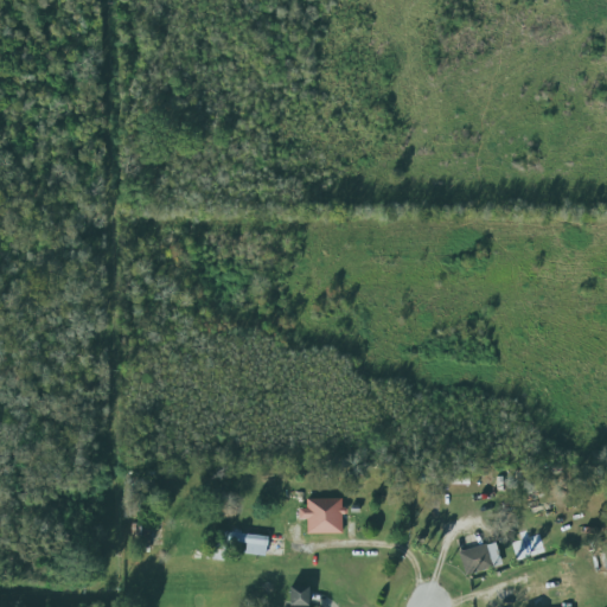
[(468,486),(470,472),(445,470),(443,484),(468,486)]
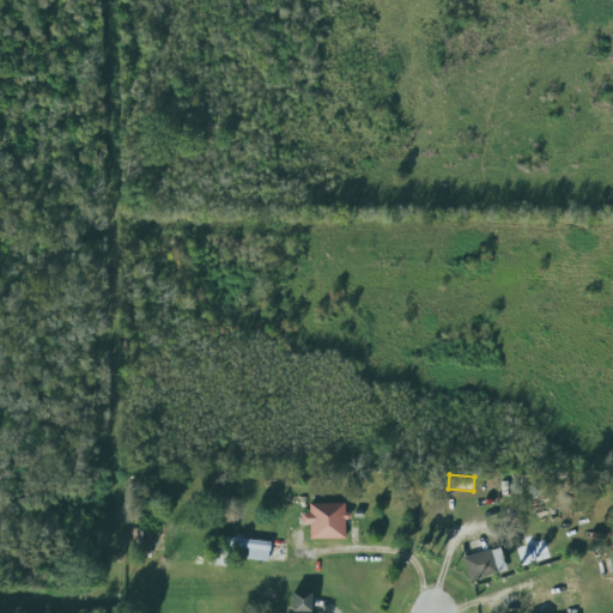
[(309,504),(345,504),(345,513),(347,513),(350,515),(350,517),(347,521),(345,521),(346,540),(309,540),(309,525),(302,525),(302,515),(309,515),(309,504)]
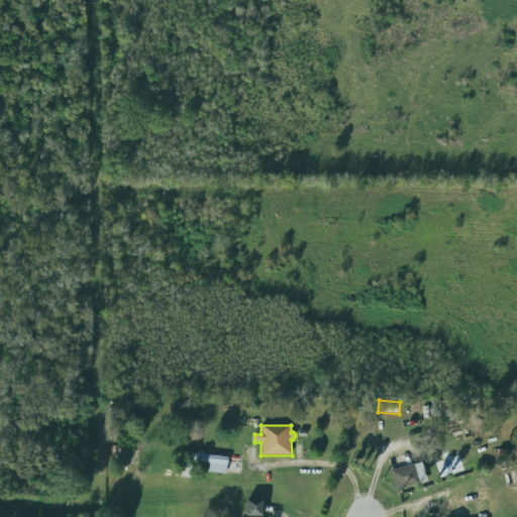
[(226,473),(227,456),(198,454),(197,472),(226,473)]
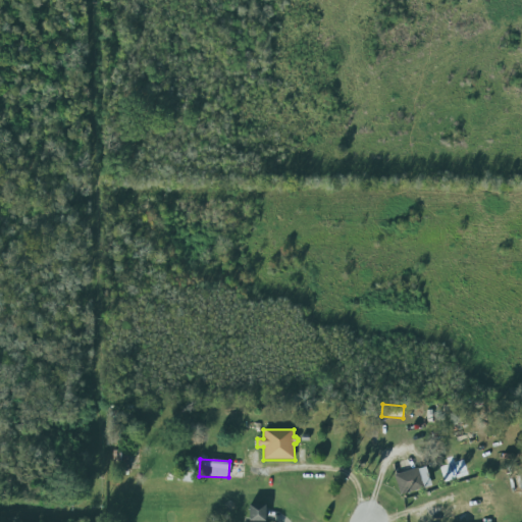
[(394,475),(417,468),(417,469),(425,467),(431,486),(400,496),(394,475)]
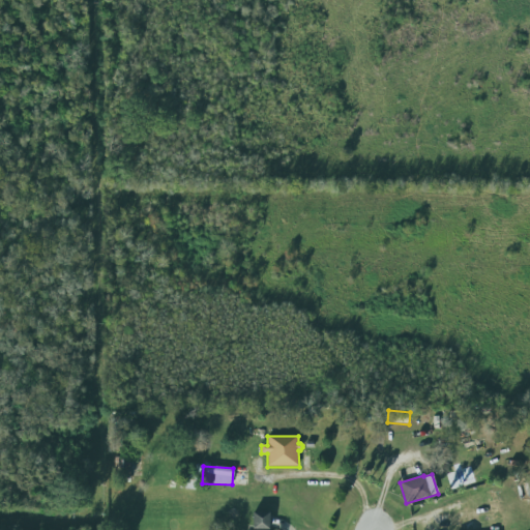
[(253,529),(253,513),(269,513),(269,529),(253,529)]
